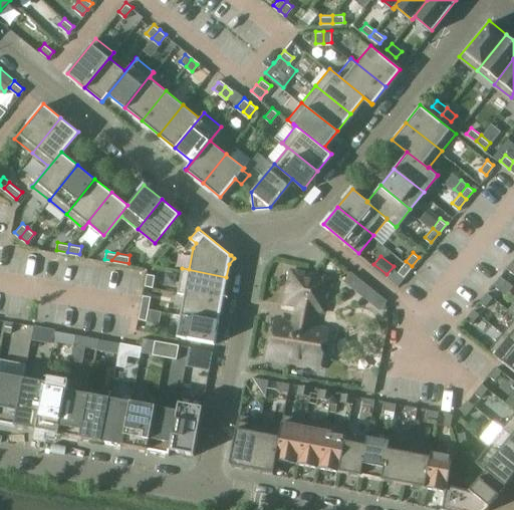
[(404,275),(412,266),(406,261),(398,270),(404,275)]
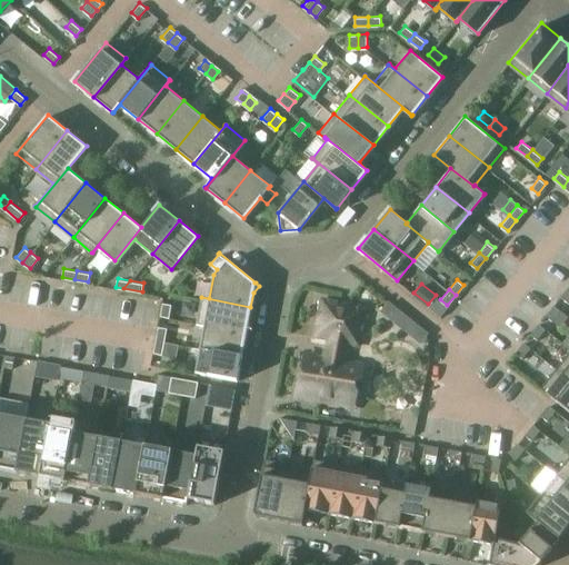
[(201,297),(197,321),(246,330),(250,307),(201,297)]
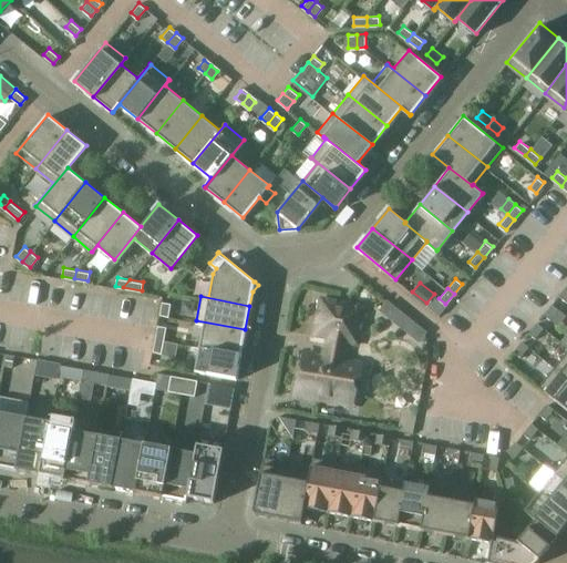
[(295,391),(352,402),(361,361),(340,357),(343,339),(358,343),(366,305),(321,296),(313,334),(327,336),(323,354),(305,350),(295,391)]
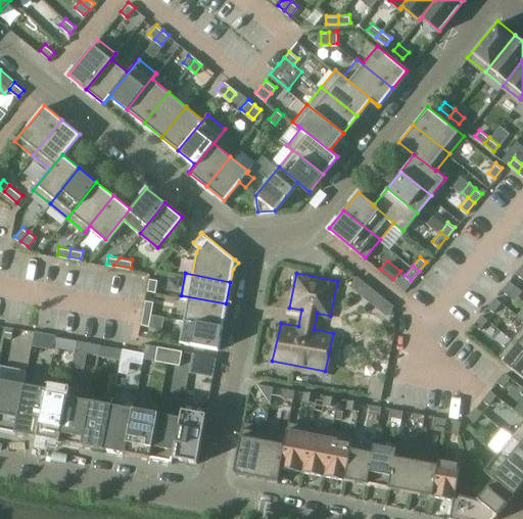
[(157,278),(149,277),(147,289),(155,290),(157,278)]
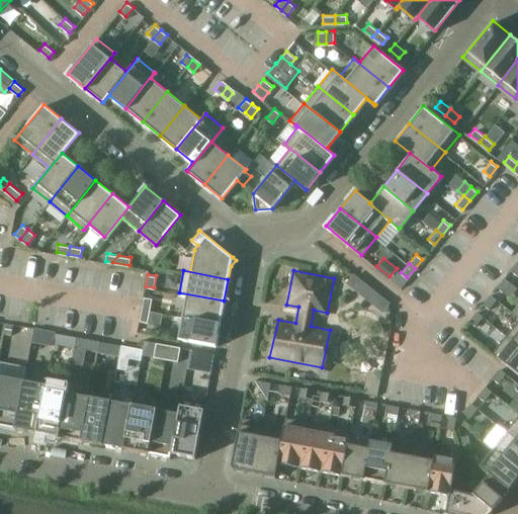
[(386,305),(351,276),(343,286),(378,314),(386,305)]
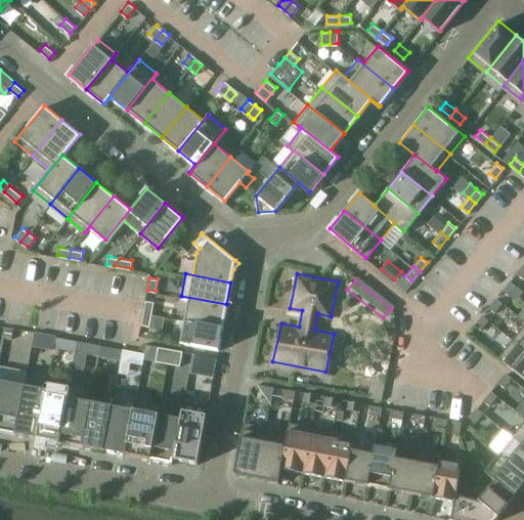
[(510,279),(503,289),(509,294),(517,285),(510,279)]
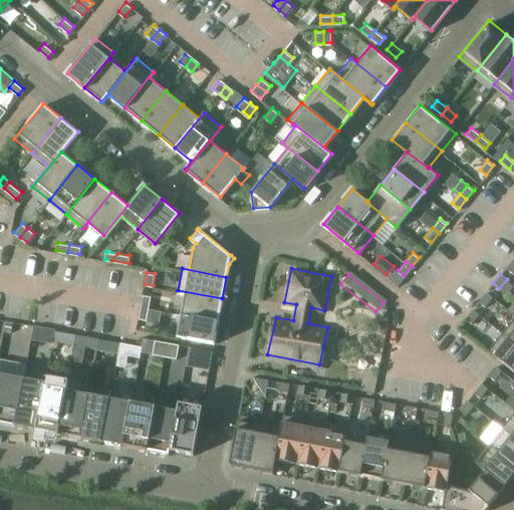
[(185,292),(181,312),(218,319),(222,298),(178,290),(178,291),(185,292)]
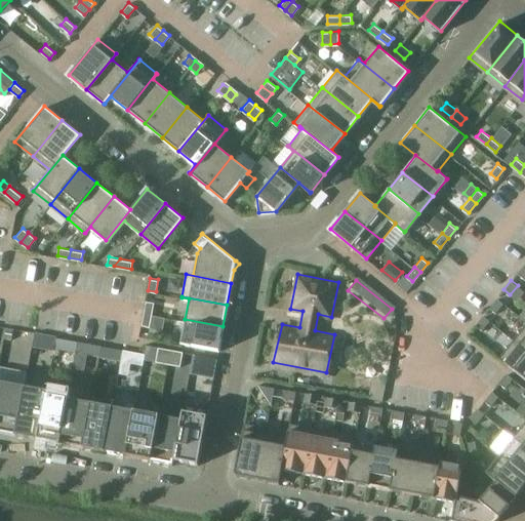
[(497,296),(489,307),(495,312),(503,303),(497,296)]
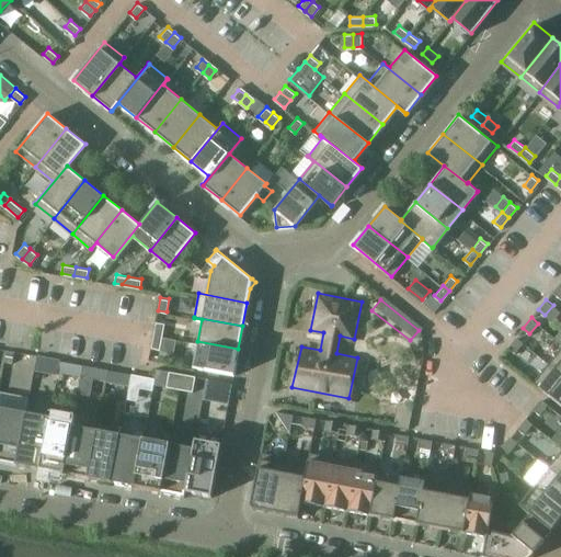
[(164,322),(156,320),(153,333),(162,334),(164,322)]
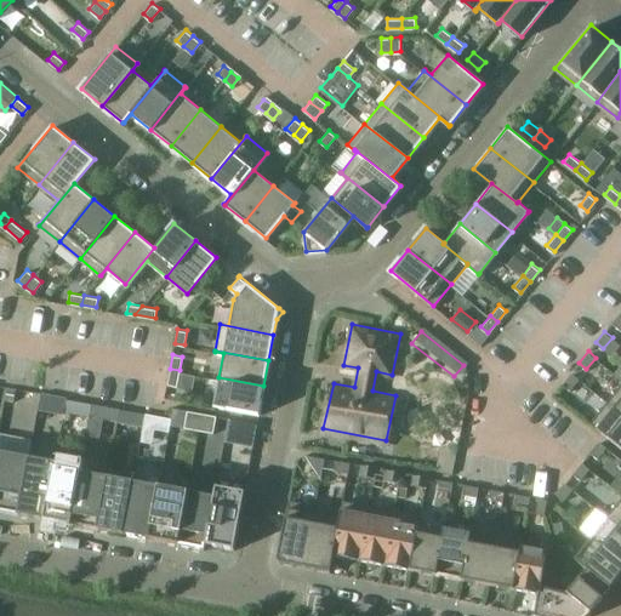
[(177,385),(180,370),(170,369),(167,383),(177,385)]
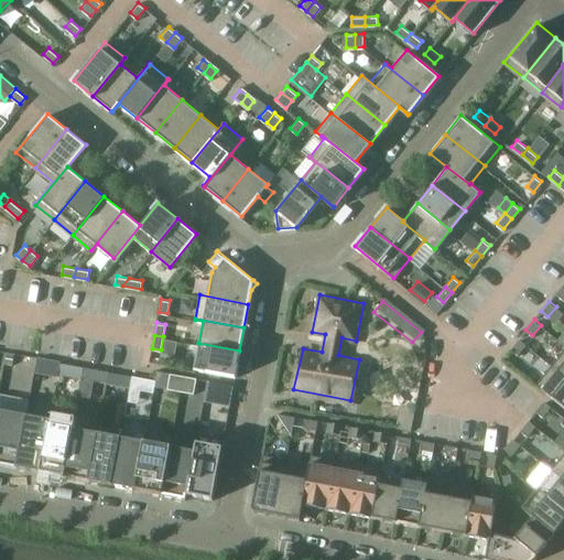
[(519,337),(511,347),(518,354),(525,343),(519,337)]
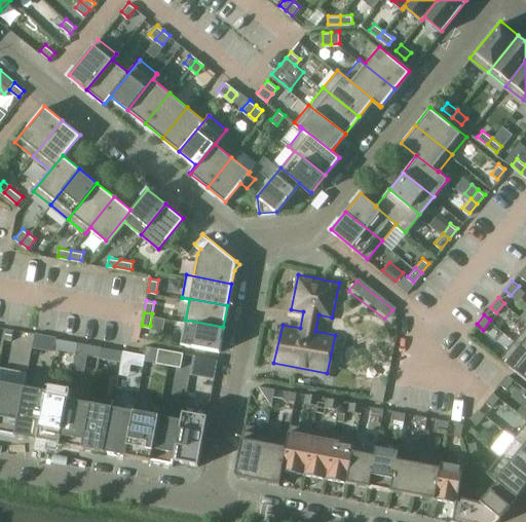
[(219,349),(223,327),(185,320),(181,342),(219,349)]
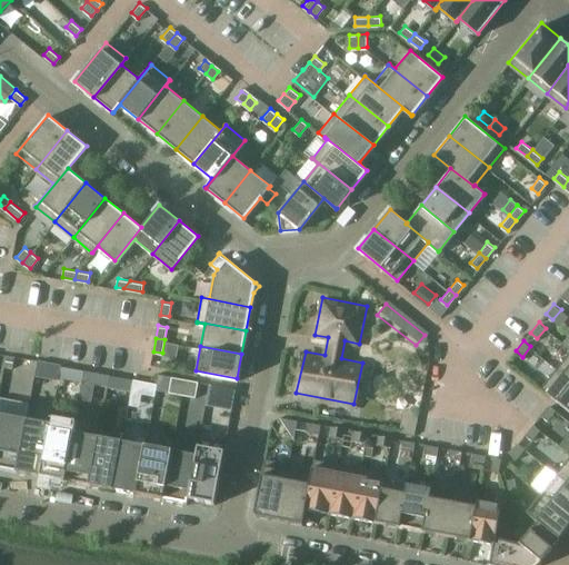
[(568,350),(556,367),(568,377),(568,350)]
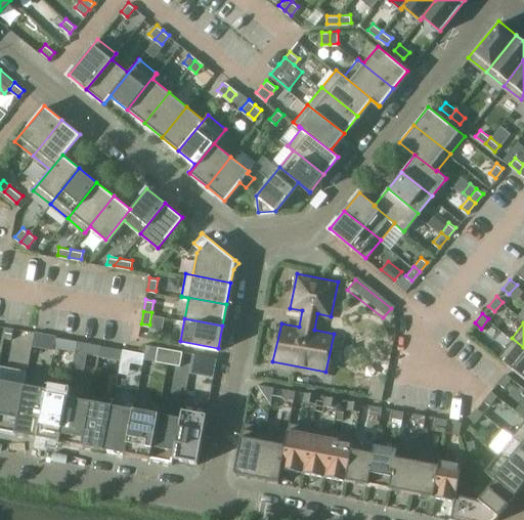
[(6,326),(4,336),(11,337),(13,327),(7,326),(6,326)]
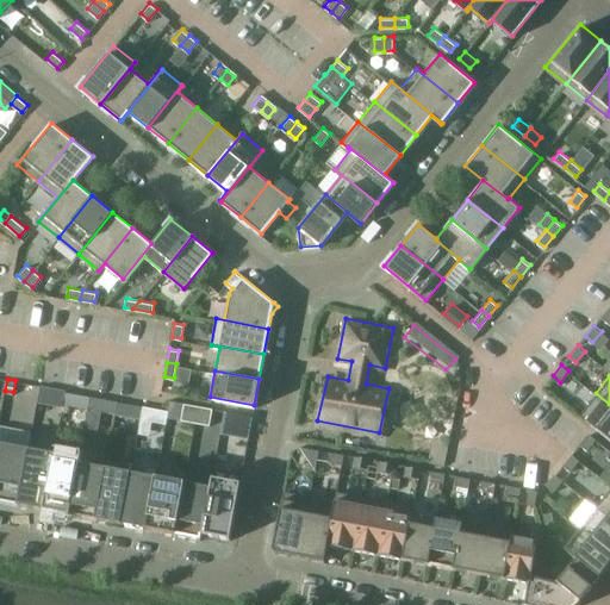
[(63,403),(66,390),(53,387),(50,400),(63,403)]
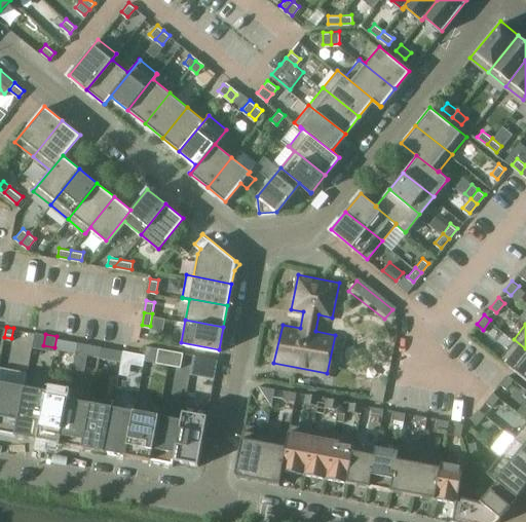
[(78,341),(57,337),(55,346),(76,350),(78,341)]
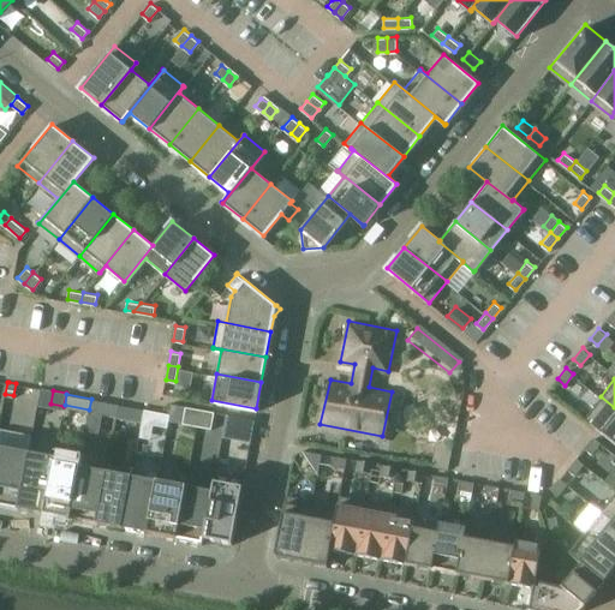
[(614,442),(614,407),(601,396),(584,417),(614,442)]
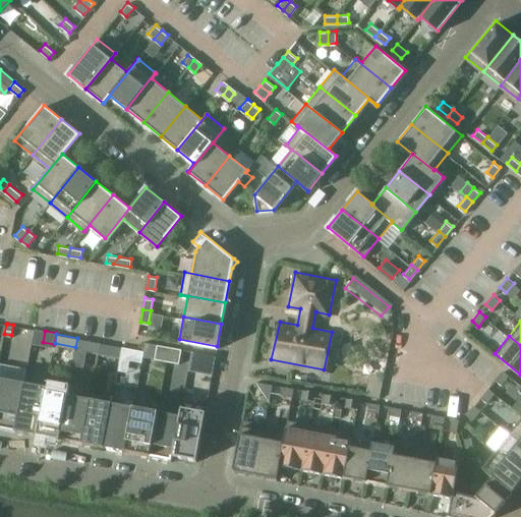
[(77,337),(75,347),(99,352),(101,342),(77,337)]
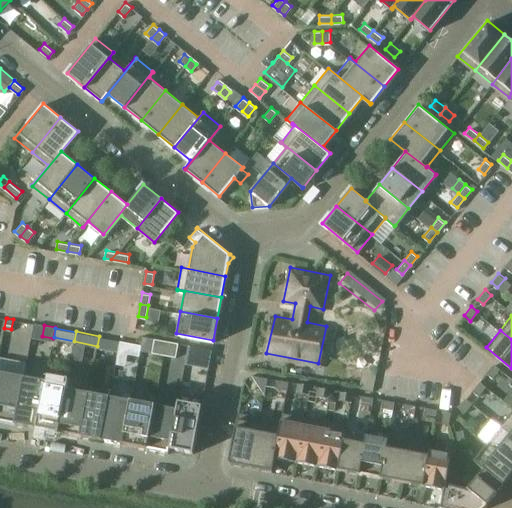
[(120,340),(99,336),(97,346),(118,350),(120,340)]
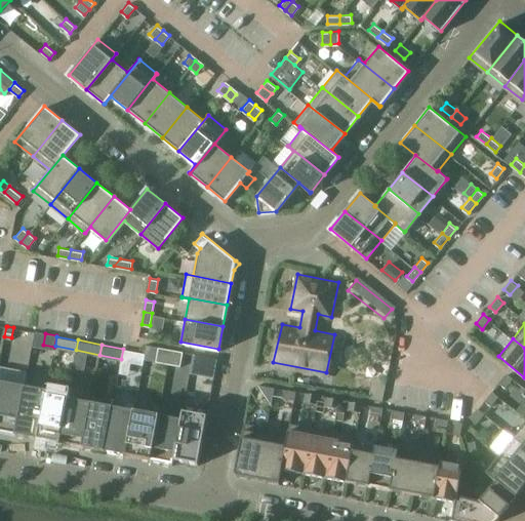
[(168,362),(170,349),(158,346),(156,360),(168,362)]
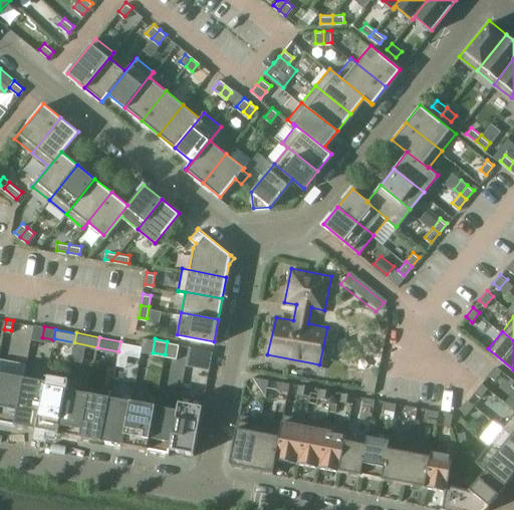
[(167,341),(165,354),(177,357),(179,343),(167,341)]
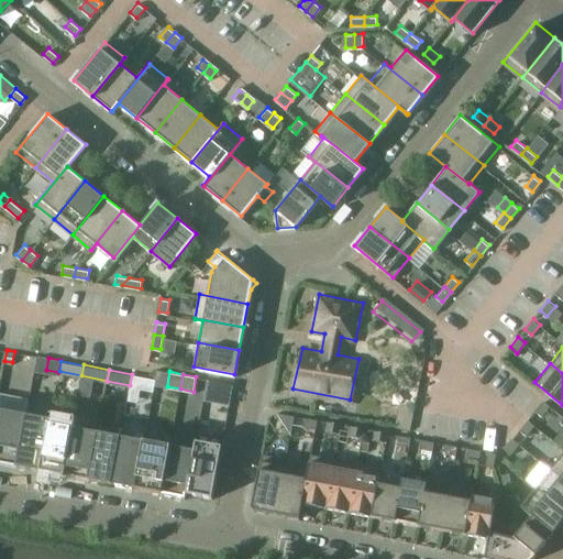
[(138,375),(135,386),(152,390),(154,379),(138,375)]
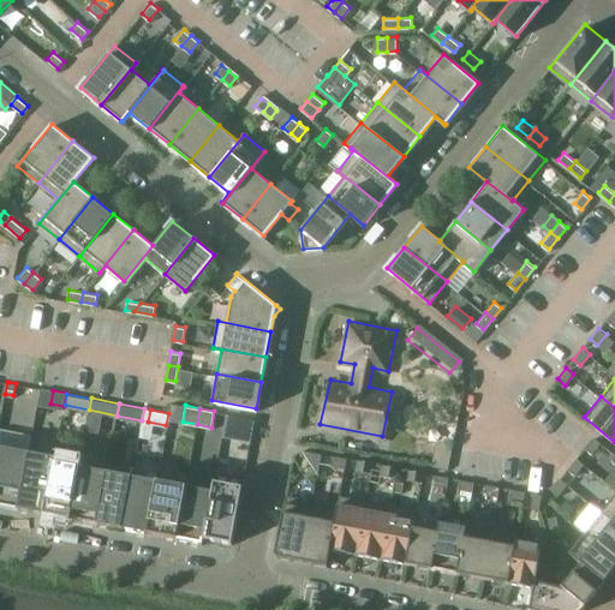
[(252,429),(255,418),(236,414),(232,432),(251,436),(252,429)]
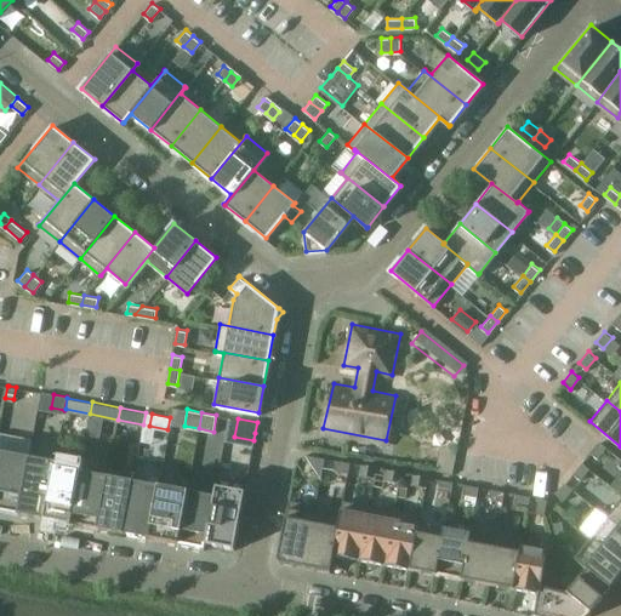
[(598,457),(607,446),(599,439),(590,451),(598,457)]
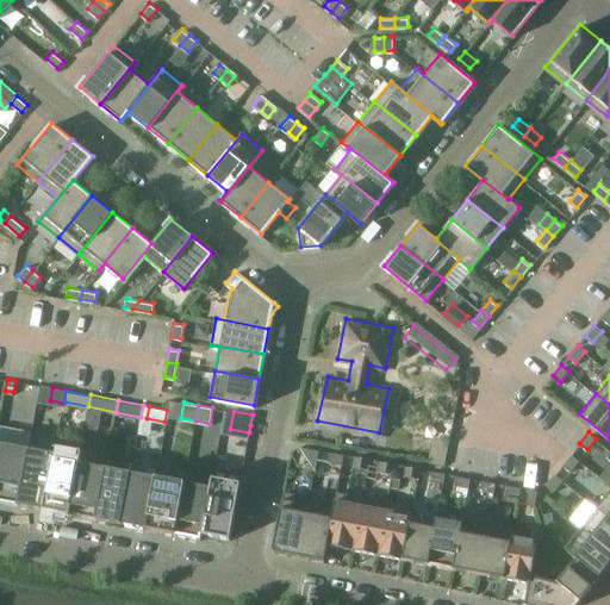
[(0,499),(18,504),(29,447),(0,441),(0,499)]
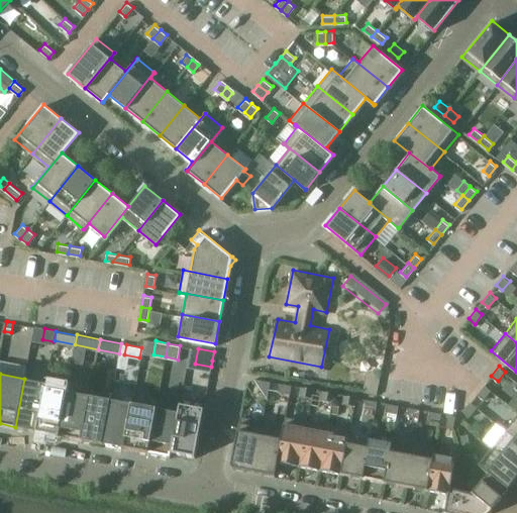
[(15,427),(36,431),(45,383),(24,379),(15,427)]
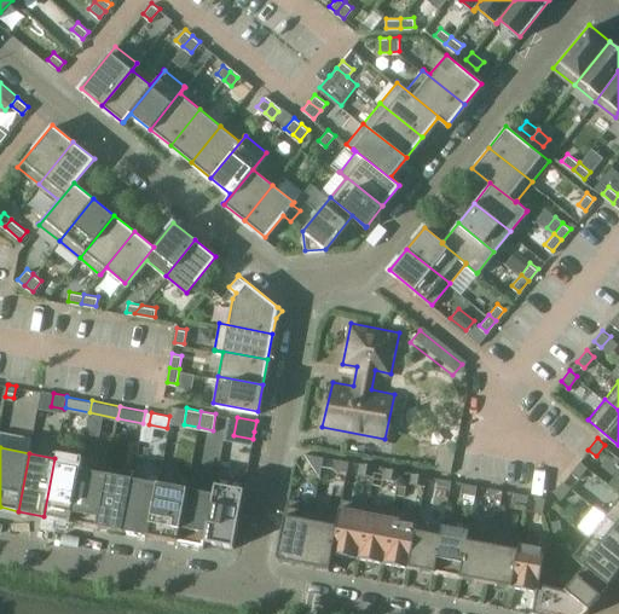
[(347,469),(350,459),(335,457),(333,467),(347,469)]
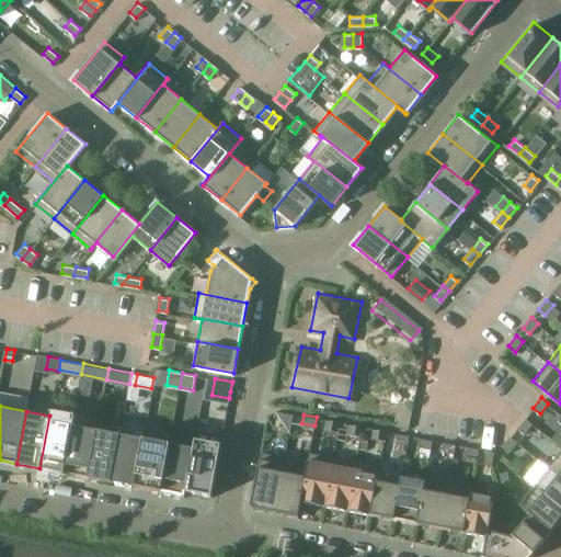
[(50,417),(49,416),(39,468),(64,472),(72,424),(49,420),(50,417)]
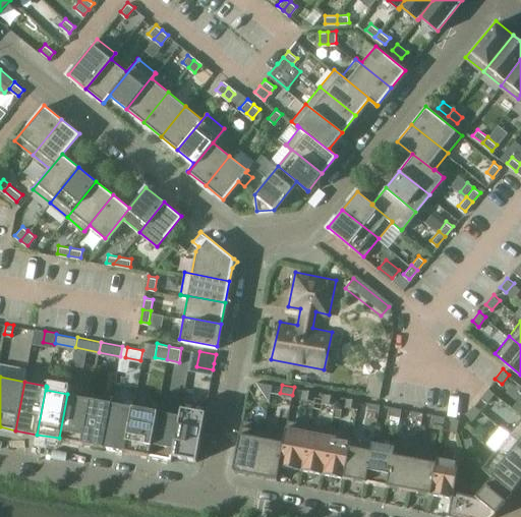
[(495,392),(488,387),(480,396),(486,401),(495,392)]
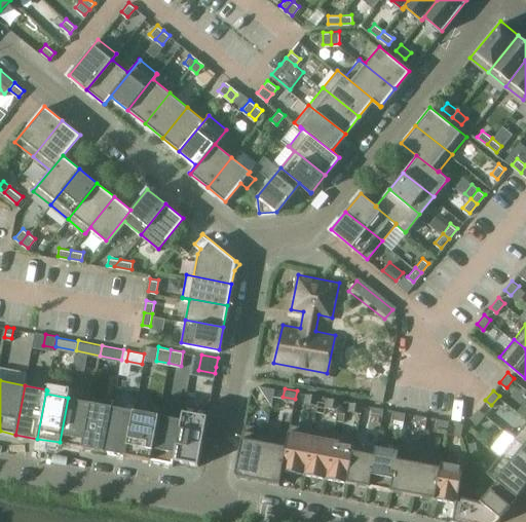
[(316,403),(318,395),(306,393),(305,401),(316,403)]
